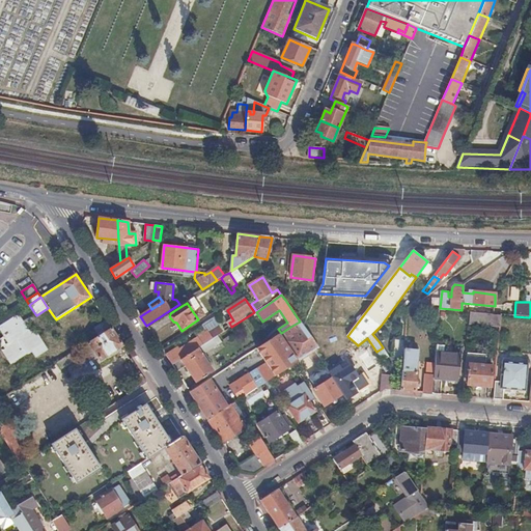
[(494,314),(470,312),(470,324),(500,327),(501,314),(494,314)]
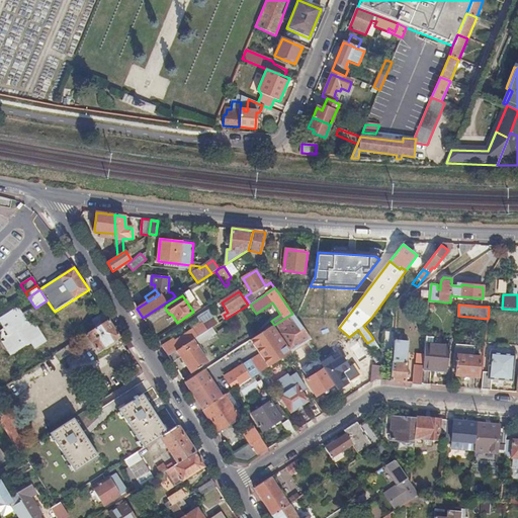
[(25,322),(15,306),(0,316),(0,319),(9,333),(3,341),(11,354),(30,341),(35,349),(46,342),(32,323),(25,322)]
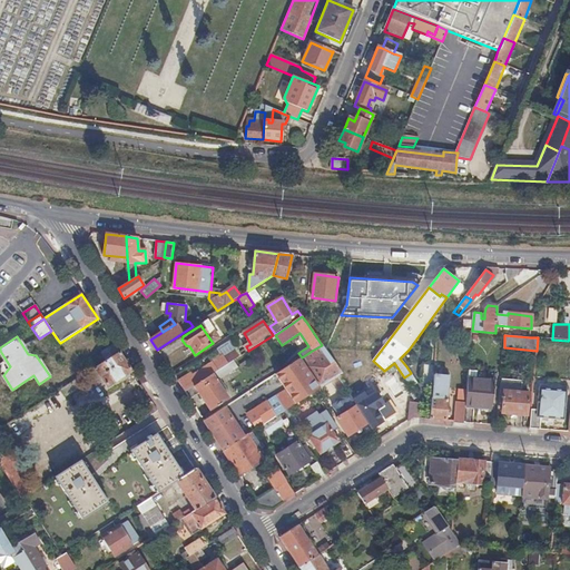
[(241,356),(231,341),(216,350),(222,359),(226,366),(241,356)]
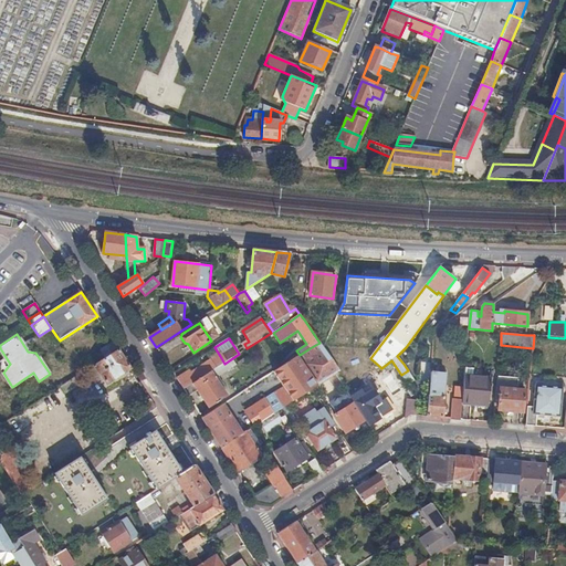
[(118,349),(114,342),(101,350),(106,358),(118,349)]
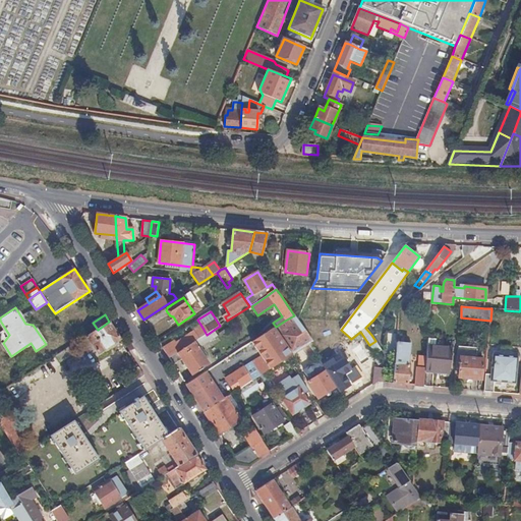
[(264,373),(287,358),(290,356),(298,351),(312,342),(305,332),(298,321),(294,315),(285,321),(276,327),(251,343),(262,357),(244,368),(252,381),(259,375),(264,373)]
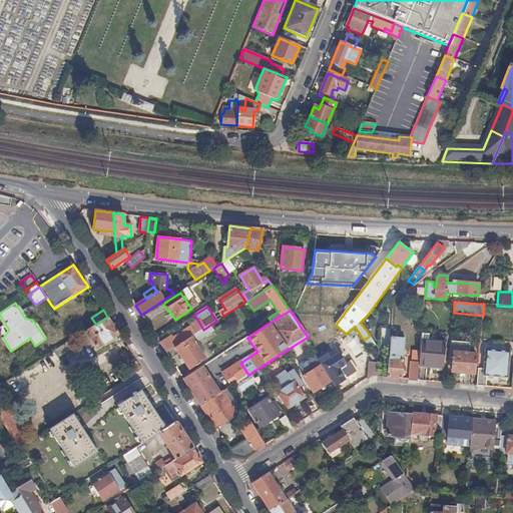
[(107,317),(96,325),(86,331),(97,348),(118,334),(107,317)]
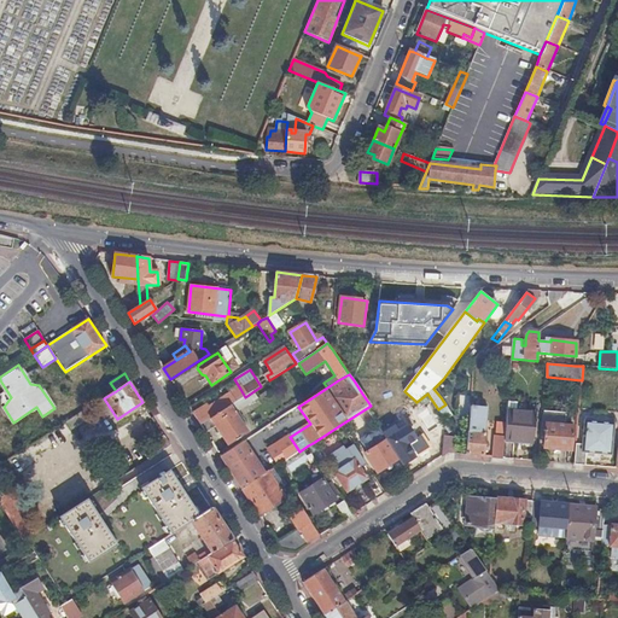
[(240,389),(231,395),(235,403),(245,397),(240,389)]
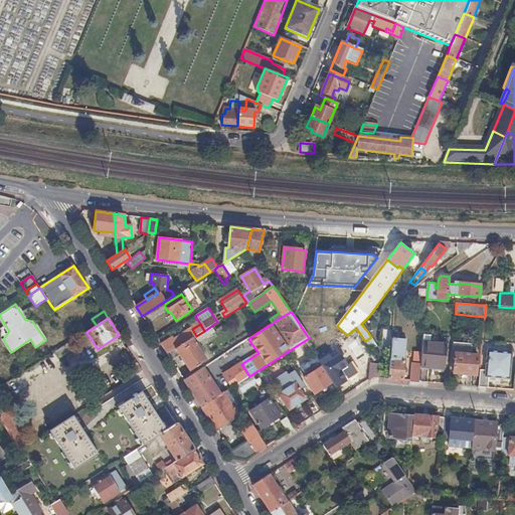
[(169,340),(161,345),(167,354),(196,336),(192,329),(171,342),(169,340)]
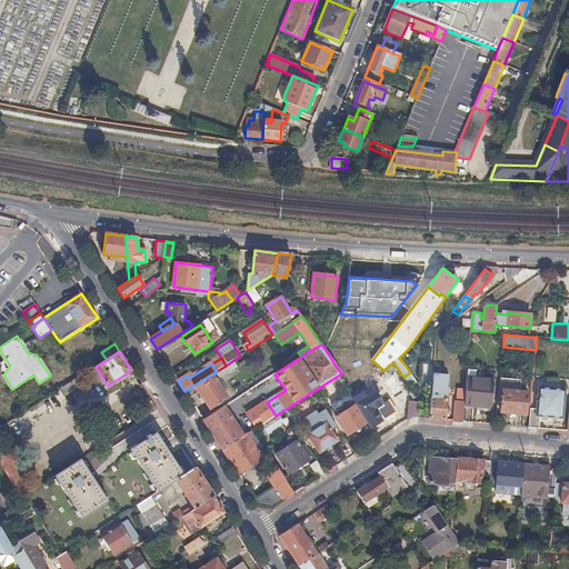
[(468,369),(467,390),(466,403),(491,406),(493,379),(476,377),(477,369),(468,369)]
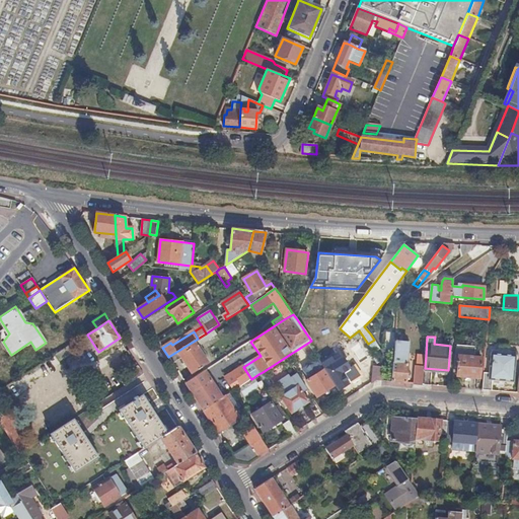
[(198,339),(168,357),(173,364),(181,359),(192,375),(209,364),(196,346),(201,343),(198,339)]
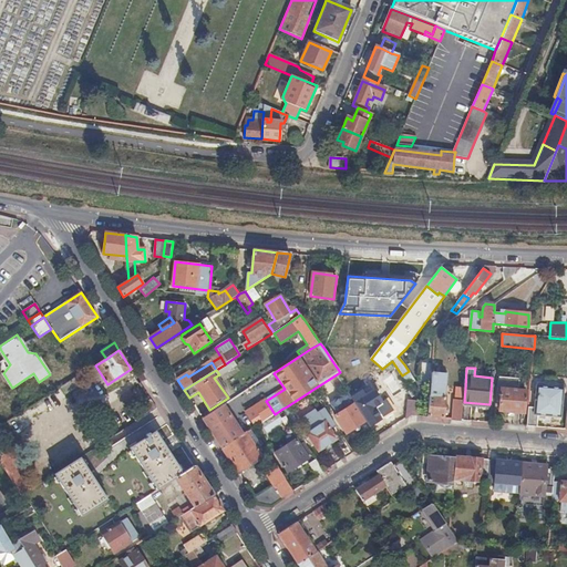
[(402,375),(409,387),(416,382),(409,371),(402,375)]
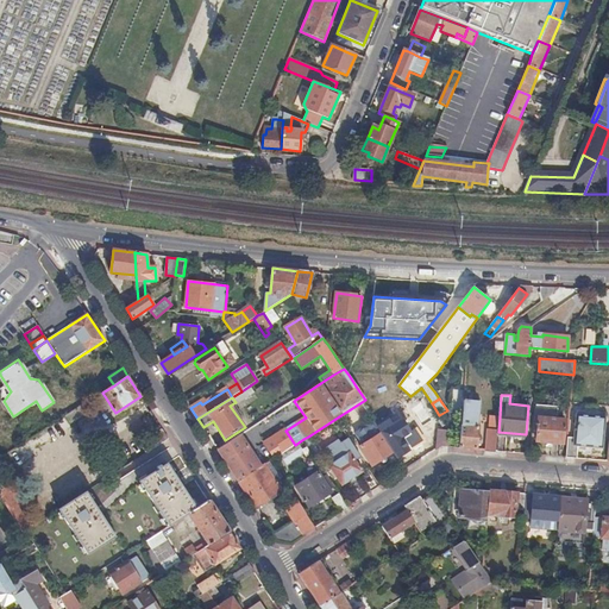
[(464,400),(460,447),(477,450),(478,426),(477,426),(479,401),(464,400)]
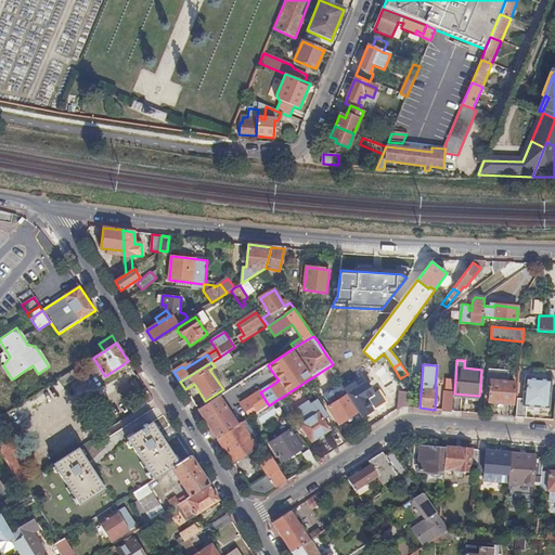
[(77,377),(74,371),(60,379),(63,386),(77,377)]
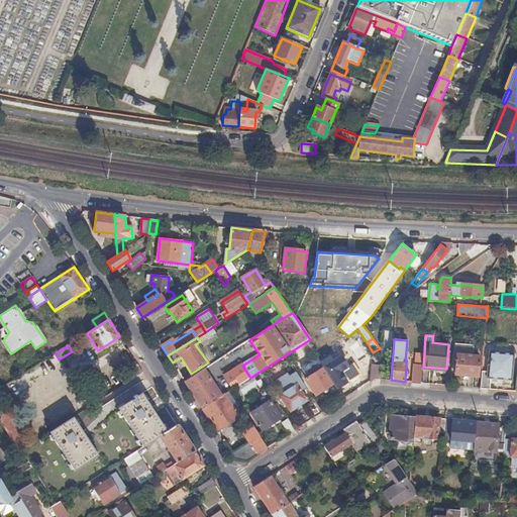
[(296,348),(288,353),(291,357),(299,352),(296,348)]
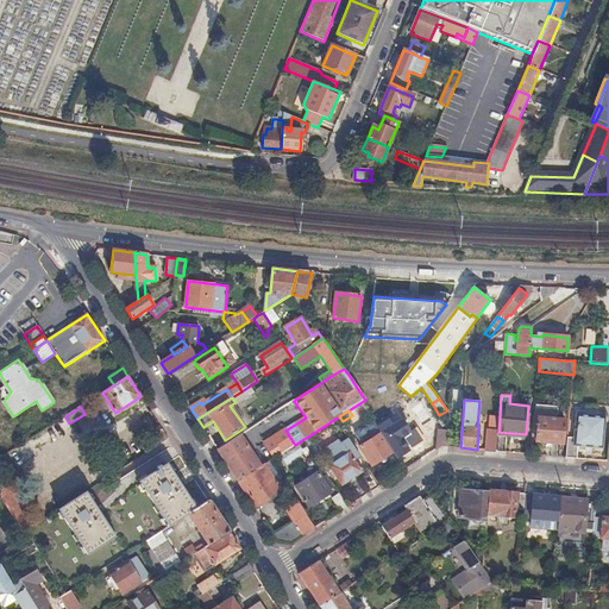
[(129,426),(142,418),(138,412),(125,420),(129,426)]
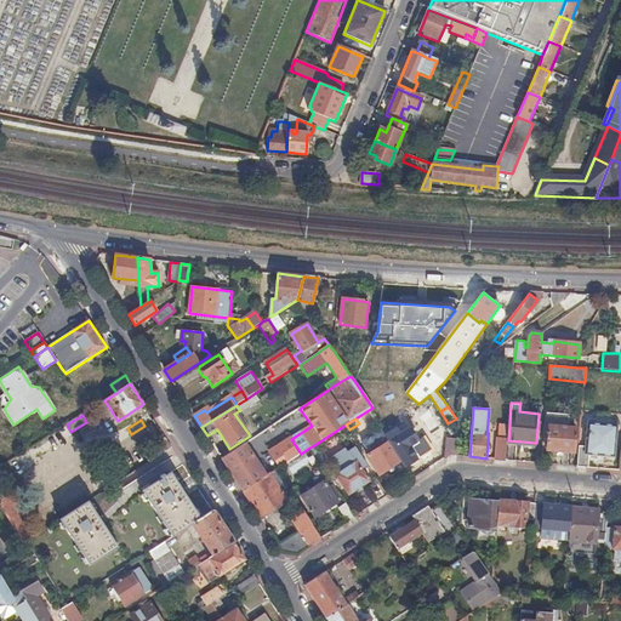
[(580,445),(577,466),(588,467),(590,454),(614,456),(616,426),(588,423),(587,446),(580,445)]
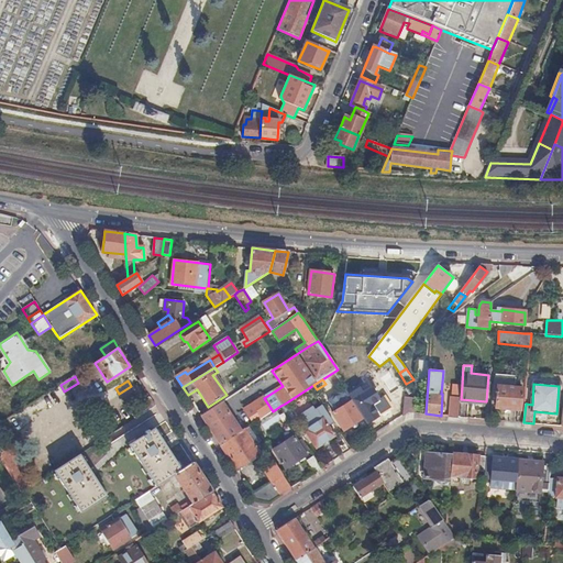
[(451,398),(450,416),(459,417),(461,399),(462,386),(455,385),(453,398),(451,398)]
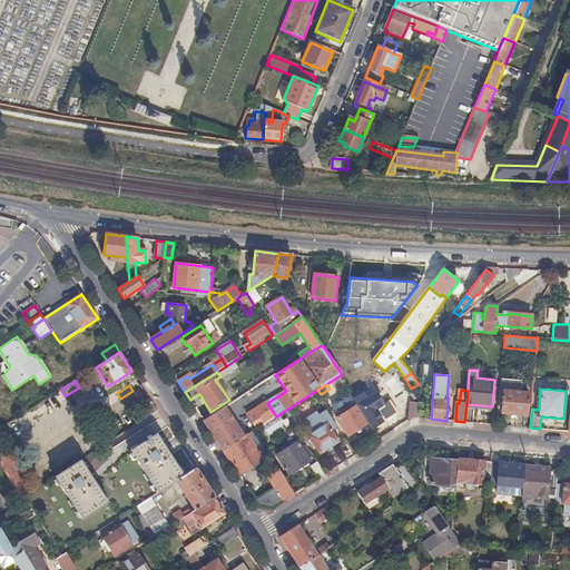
[(500,391),(499,412),(502,412),(502,413),(528,415),(529,393),(500,391)]
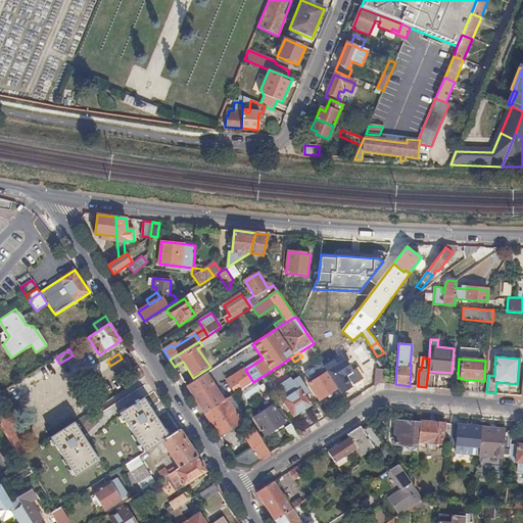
[(320,399),(338,388),(335,382),(351,371),(344,361),(327,372),(327,373),(310,385),(320,399)]
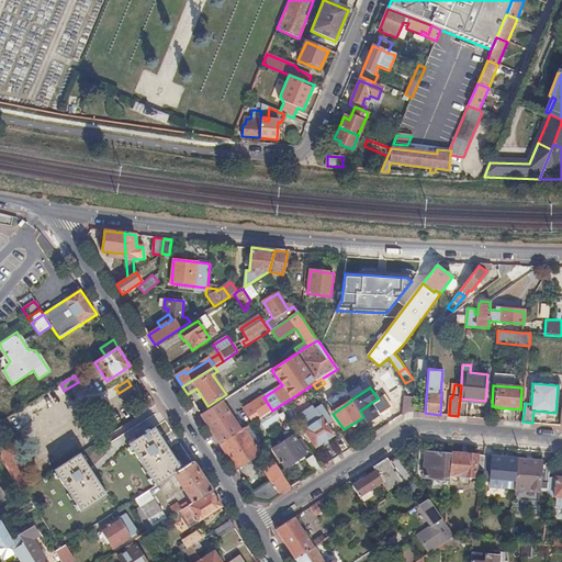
[(155,405),(149,396),(130,409),(135,418),(155,405)]
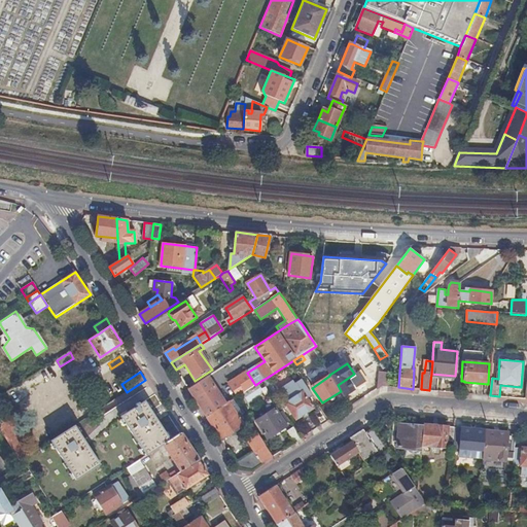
[(379,372),(378,389),(381,387),(381,386),(387,386),(389,373),(379,372)]
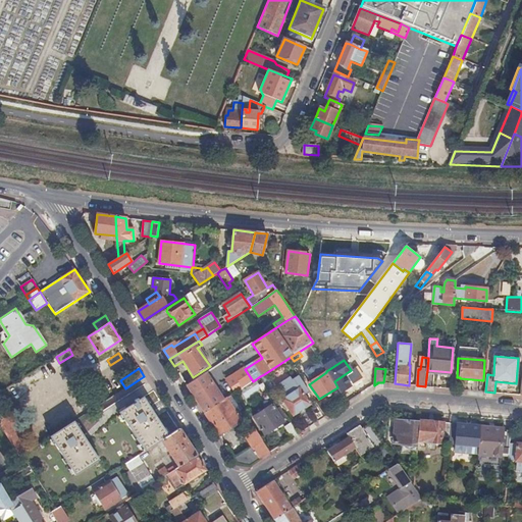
[(253,381),(245,369),(233,376),(240,385),(242,388),(253,381)]
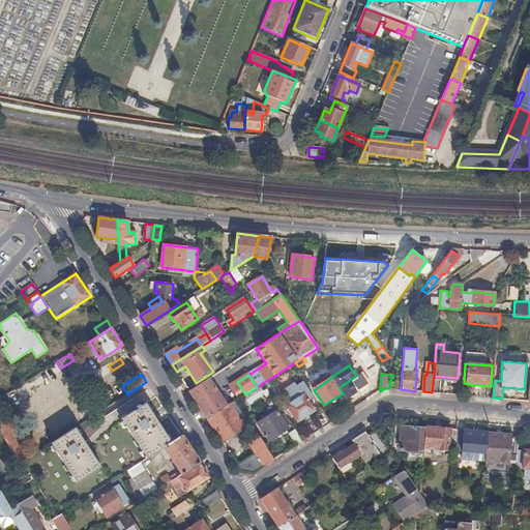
[(189,392),(208,419),(230,405),(228,402),(225,404),(209,380),(189,392)]
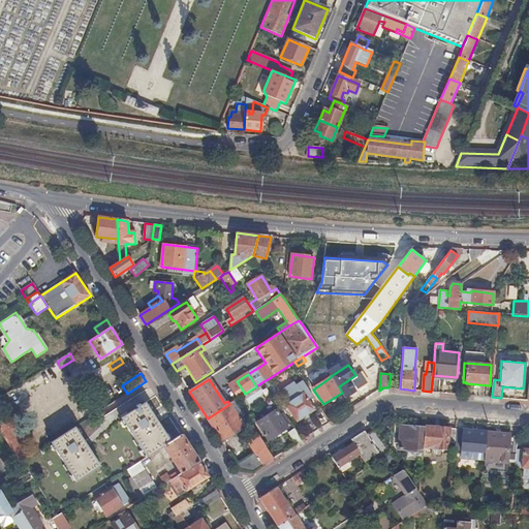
[(263,381),(276,401),(280,398),(268,379),(263,381)]
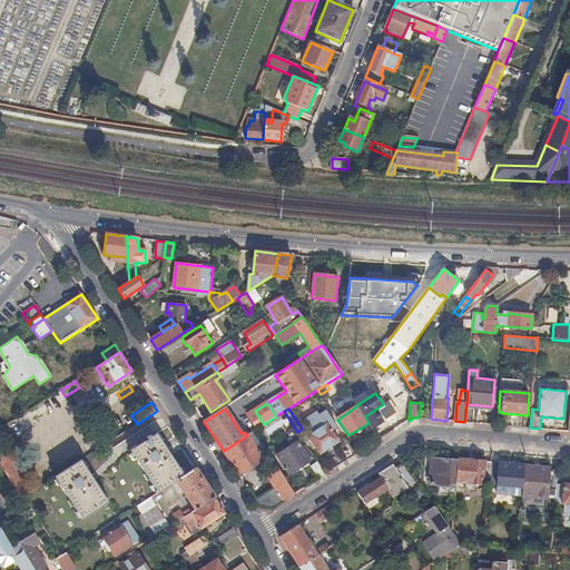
[(332,431),(337,428),(326,410),(303,424),(310,435),(308,435),(321,454),(338,442),(332,431)]
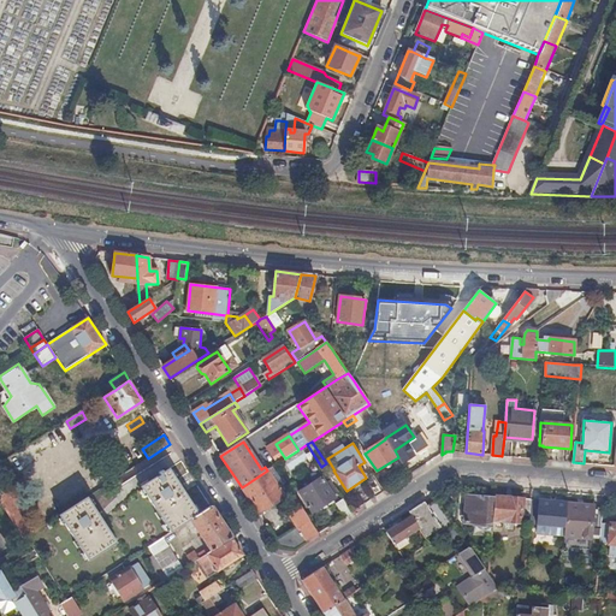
[(273,467),(274,466),(280,462),(278,458),(279,457),(277,455),(279,454),(282,456),(283,455),(276,444),(264,451),(260,450),(256,452),(262,461),(267,458),(270,463),(271,462),(273,467)]
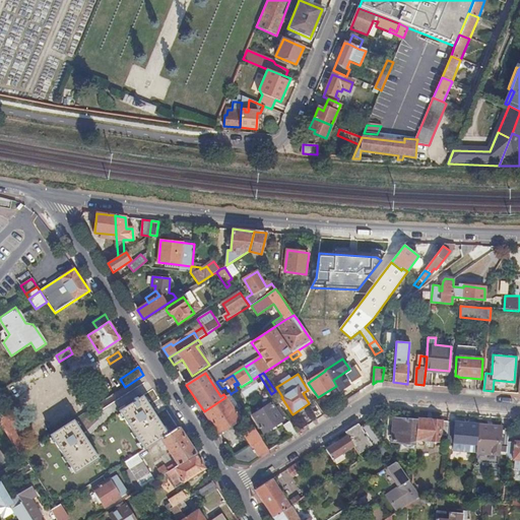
[(204,411),(218,434),(234,424),(240,419),(236,414),(228,400),(231,397),(229,395),(225,397),(204,411)]
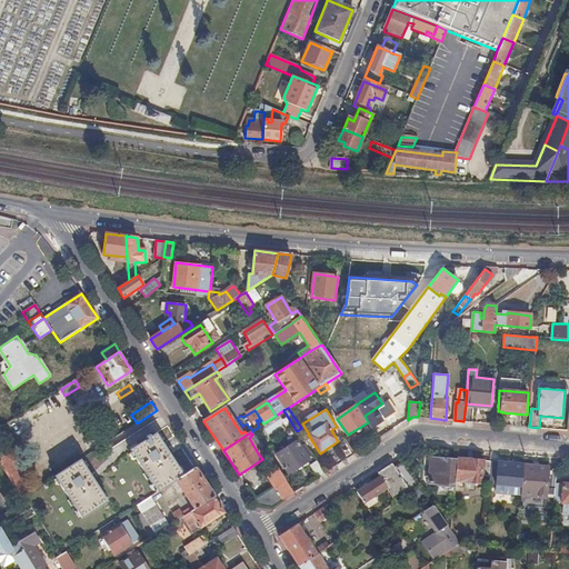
[(176,480),(183,476),(156,433),(151,437),(149,435),(147,437),(148,439),(131,450),(158,492),(176,480)]
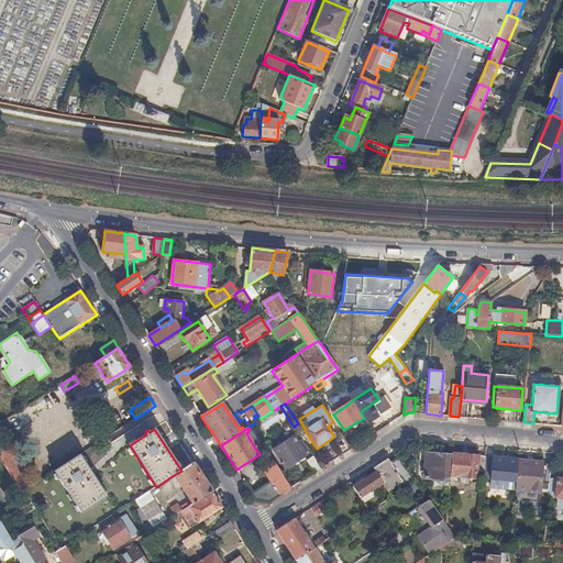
[(24,490),(33,485),(0,430),(0,459),(20,494),(24,490)]
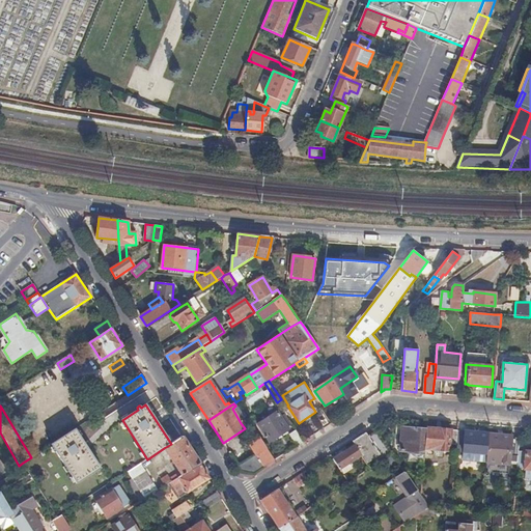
[(287,427),(291,424),(285,414),(280,417),(277,413),(259,425),(270,442),(288,429),(287,427)]
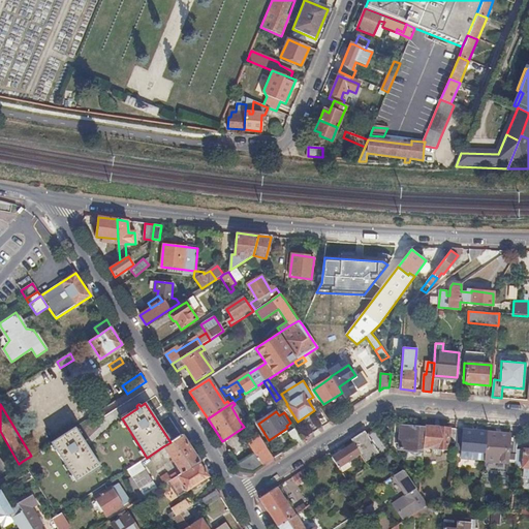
[(249,442),(259,436),(247,416),(240,422),(244,427),(238,431),(246,444),(249,442)]
